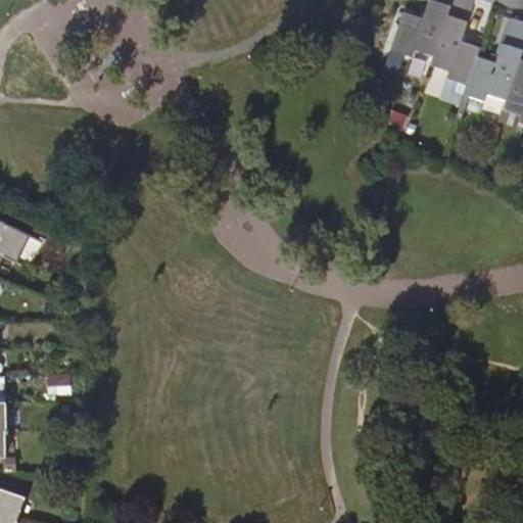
[(428,0),(423,18),(416,16),(405,12),(392,50),(412,56),(415,50),(433,55),(452,0),(428,0)]
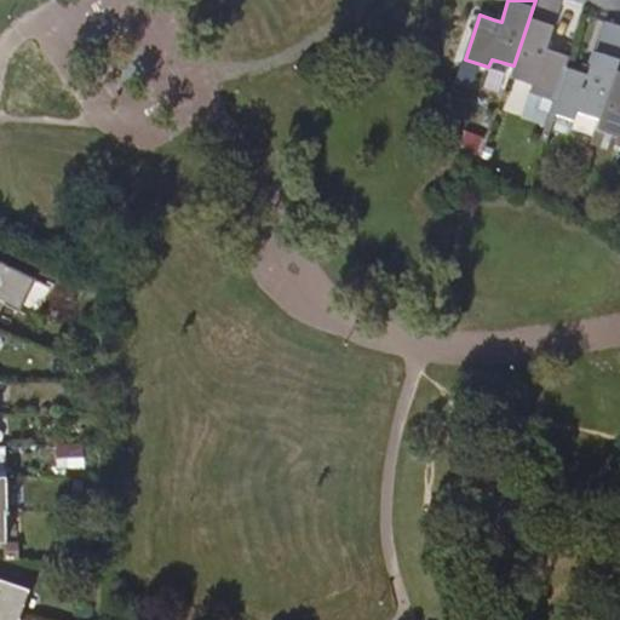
[(555,101),(566,68),(569,57),(545,49),(561,0),(535,0),(514,65),(510,76),(532,85),(529,92),(555,101)]
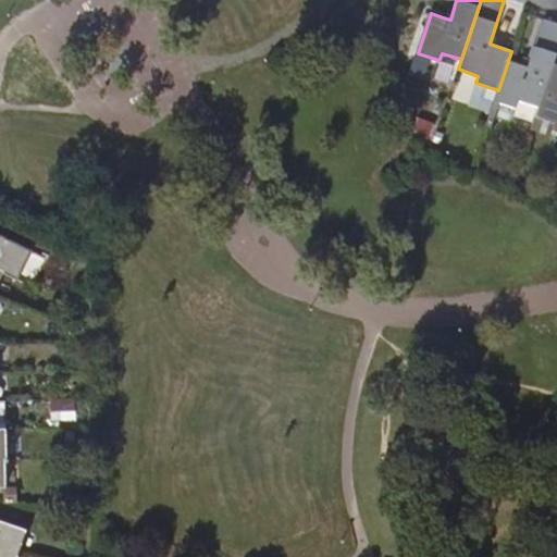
[(528,67),(508,61),(498,90),(494,100),(516,108),(519,101),(537,107),(556,49),(556,23),(543,19),(528,67)]
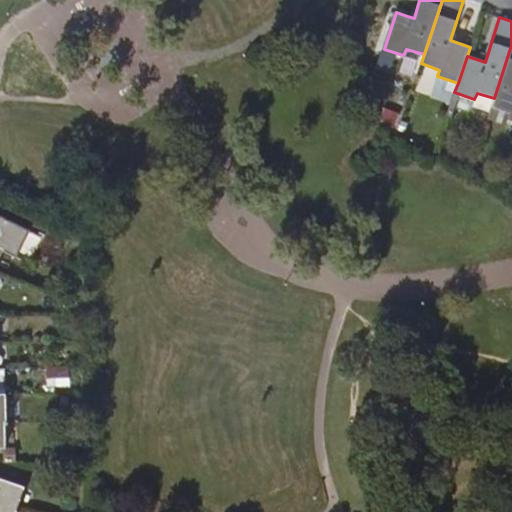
[(511,121),(511,45),(494,98),(491,107),(509,113),(507,120),(511,121)]
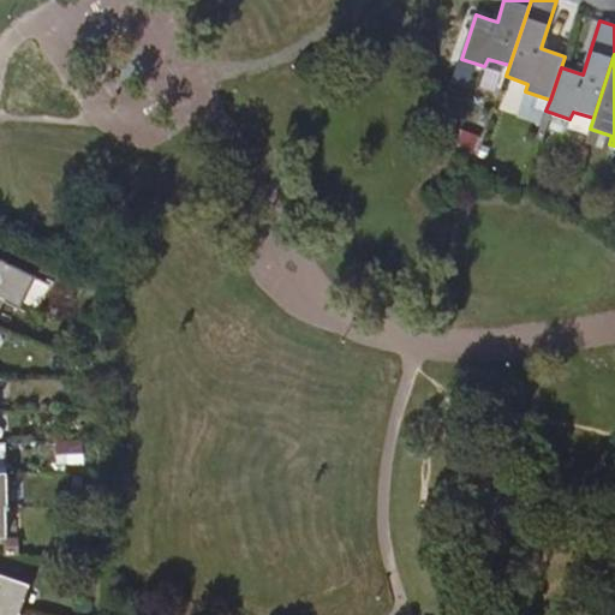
[(0,298),(4,300),(18,306),(24,310),(34,315),(49,286),(33,278),(0,261),(0,298)]
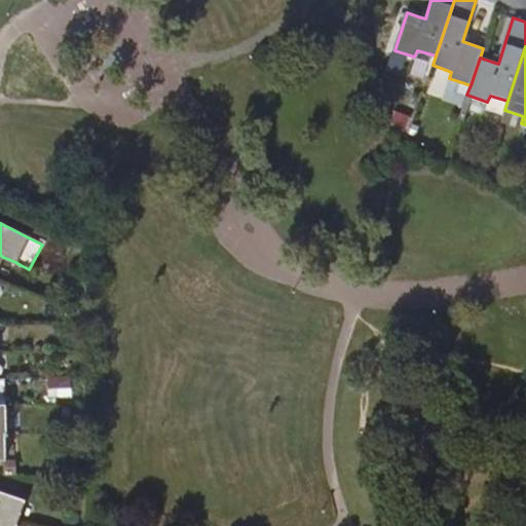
[(0,520),(14,525),(24,501),(0,492),(0,520)]
